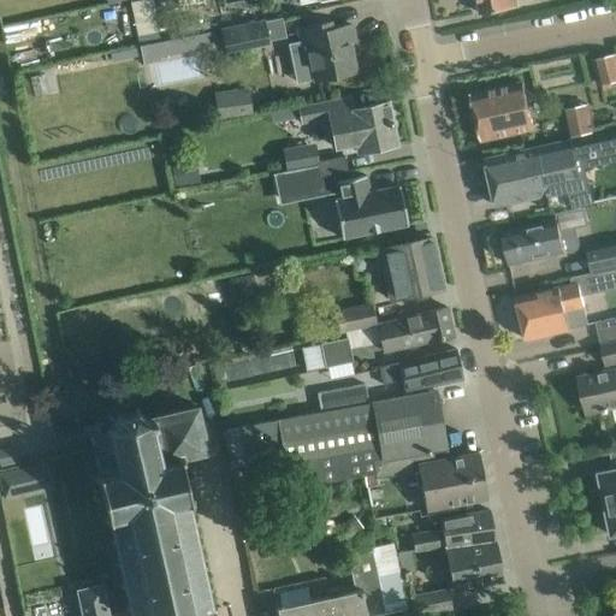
[(140,0),(131,1),(137,34),(140,45),(149,42),(160,40),(158,30),(166,29),(160,0),(140,0)]
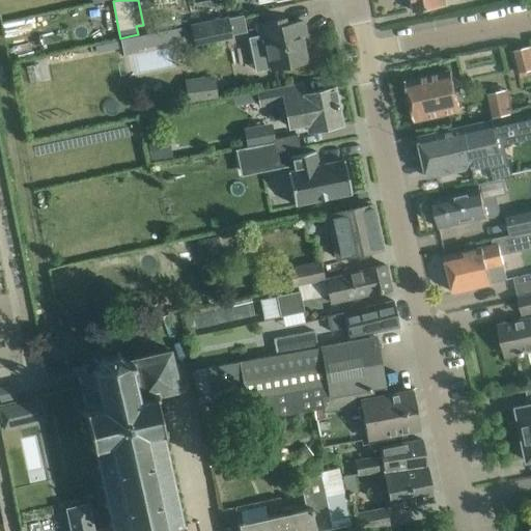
[(445,6),(443,0),(412,0),(414,12),(445,6)]
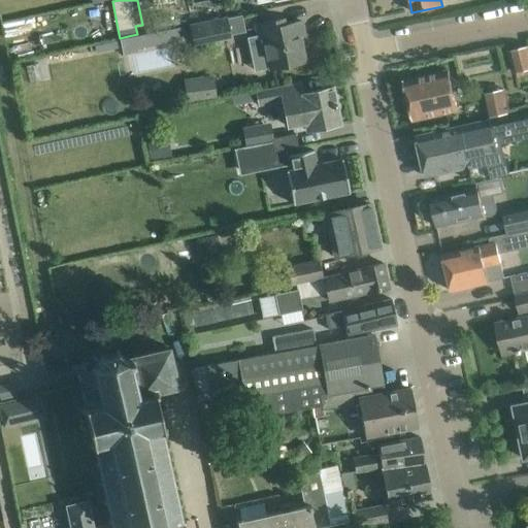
[(241,13),(189,25),(193,43),(245,32),(241,13)]
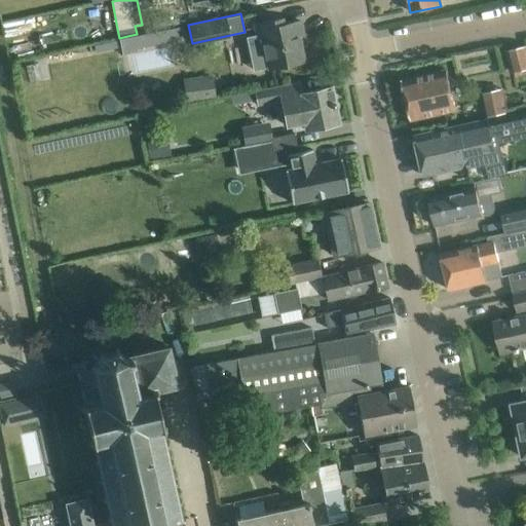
[(267,68),(283,65),(303,61),(297,35),(302,34),(300,21),(282,25),(280,19),(251,25),(254,37),(260,36),(267,68)]
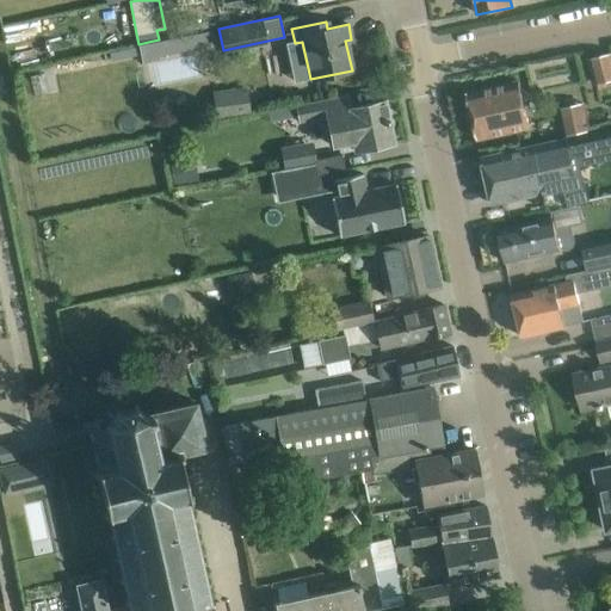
[(159,39),(148,42),(150,51),(209,39),(207,30),(159,39)]
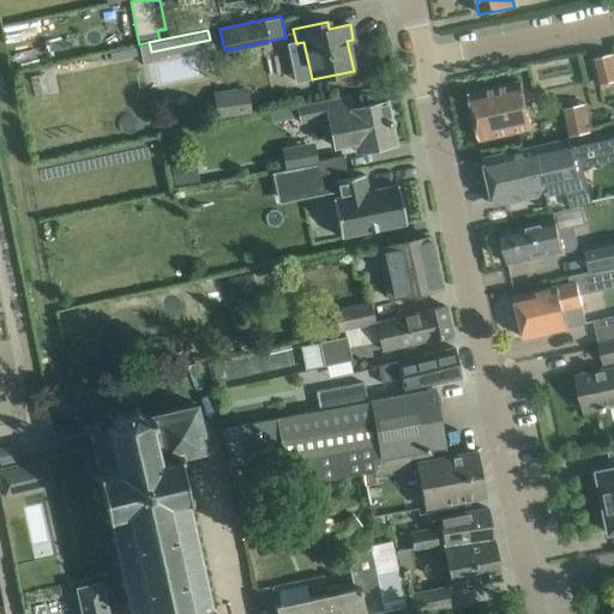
[(600,85),(613,80),(613,55),(593,61),(600,85)]
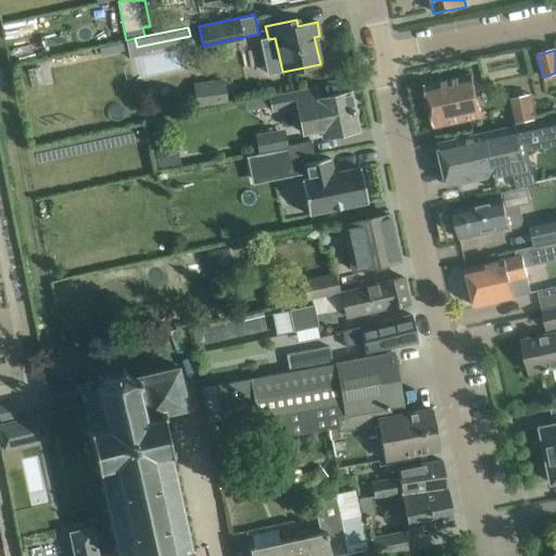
[(481,116),(477,96),(472,74),(424,85),(433,127),(481,116)]
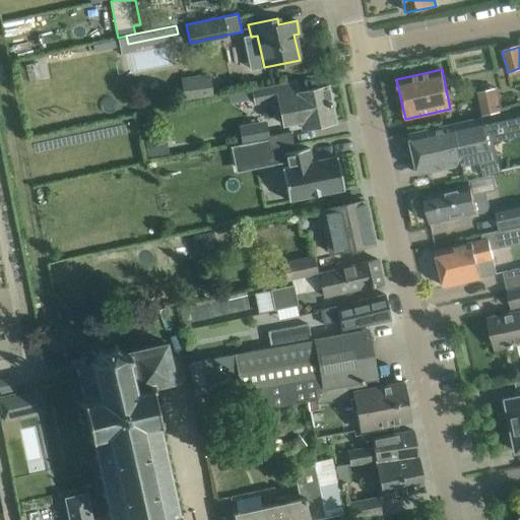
[(189,98),(213,93),(210,74),(186,78),(189,98)]
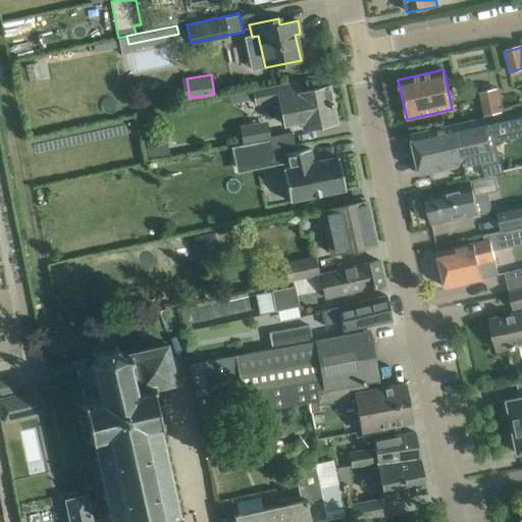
[(303,128),(316,126),(335,122),(328,86),(298,92),(296,81),(276,85),(253,90),(255,99),(256,106),(279,101),(284,125),(301,121),(303,128)]
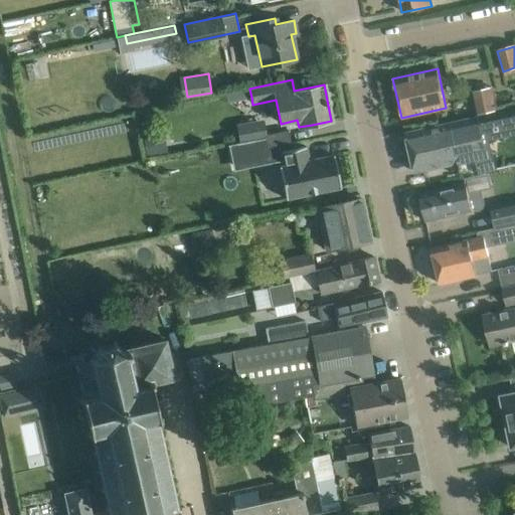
[(480,114),(495,110),(490,88),(475,91),(480,114)]
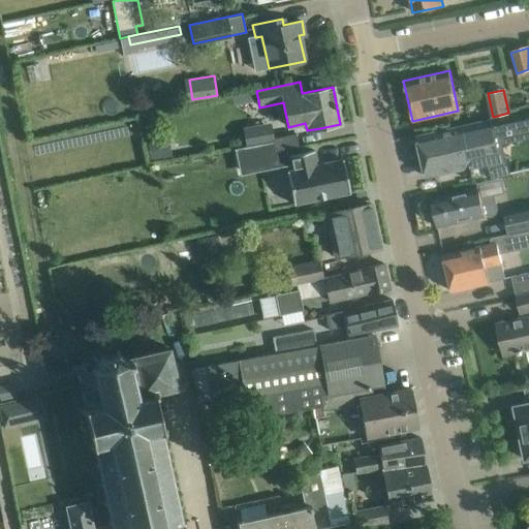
[(256,91),(244,93),(246,102),(258,100),(256,91)]
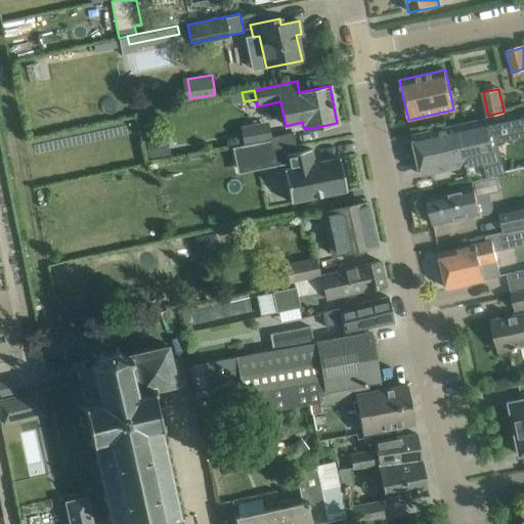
[(523,110),(487,119),(496,158),(485,161),(488,175),(523,167),(523,110)]
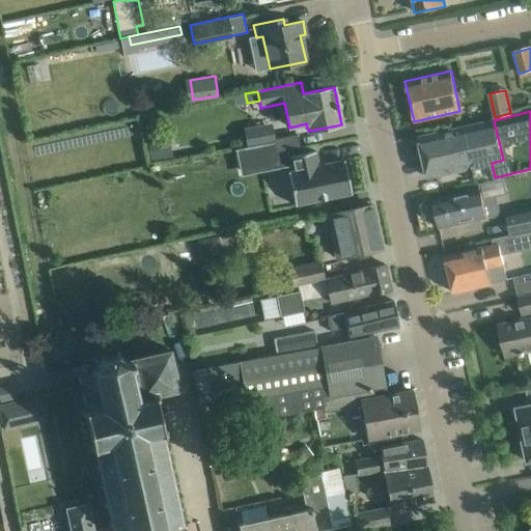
[(427,177),(492,163),(503,160),(494,120),(494,119),(418,137),(427,177)]
